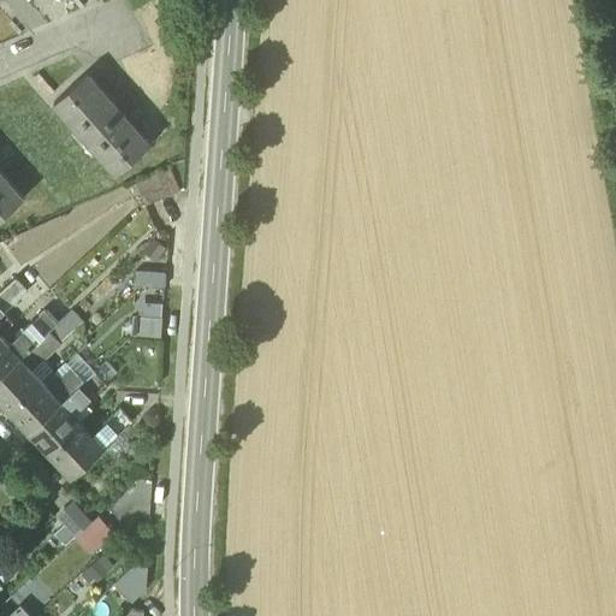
[(54,102),(118,175),(150,144),(88,73),(54,102)]
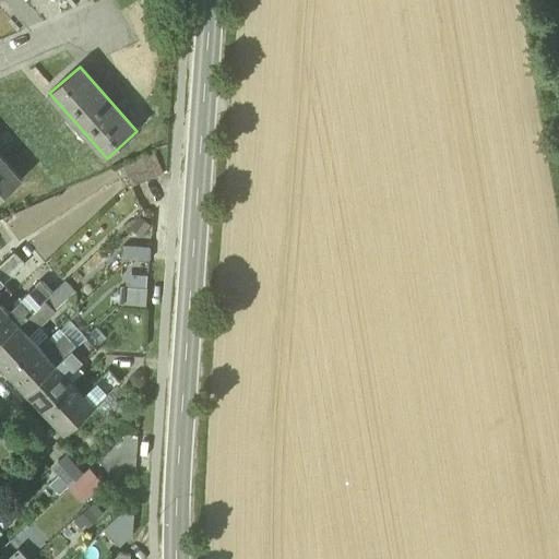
[(123,165),(132,186),(163,173),(154,152),(123,165)]
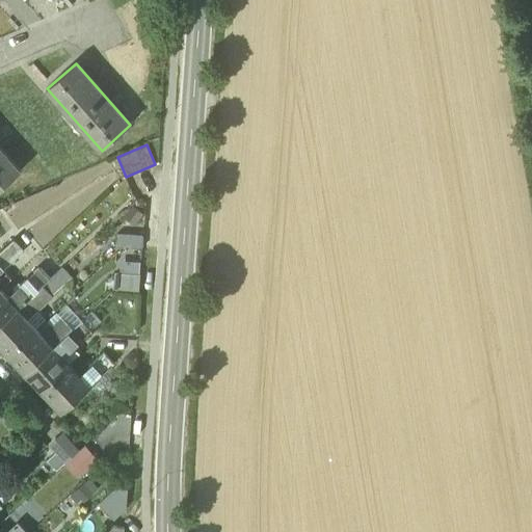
[(0,189),(21,171),(0,148),(0,189)]
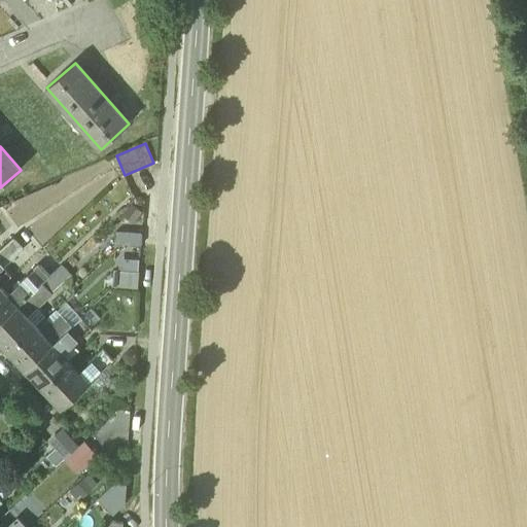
[(141,245),(142,232),(119,231),(118,243),(141,245)]
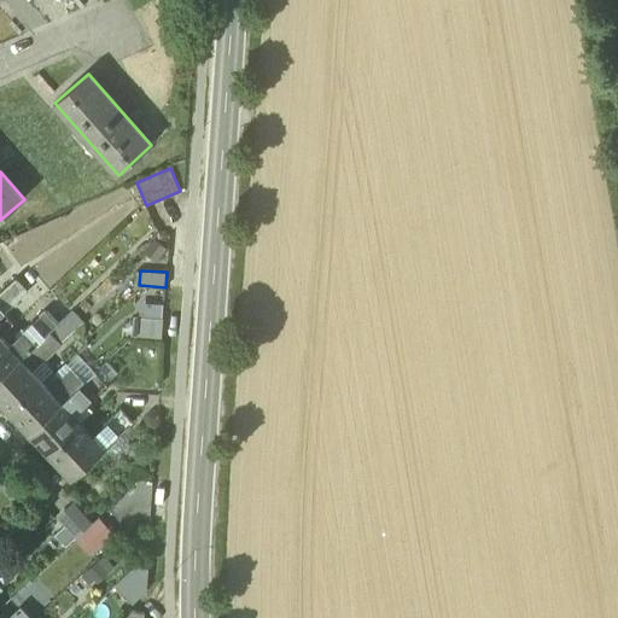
[(7,286),(0,292),(0,315),(19,298),(7,286)]
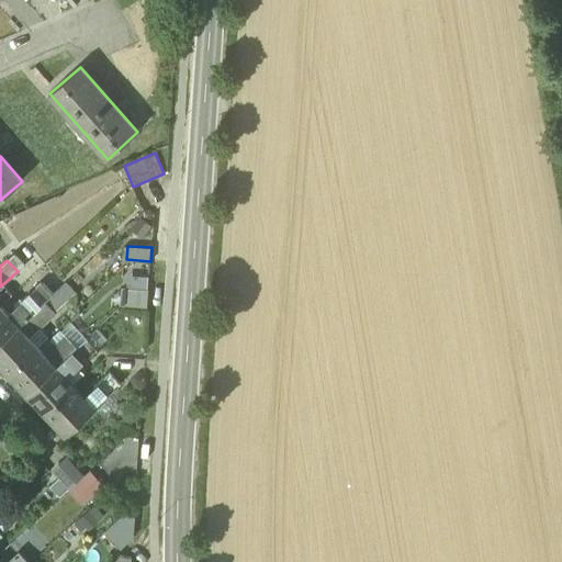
[(148,293),(149,280),(127,279),(126,291),(148,293)]
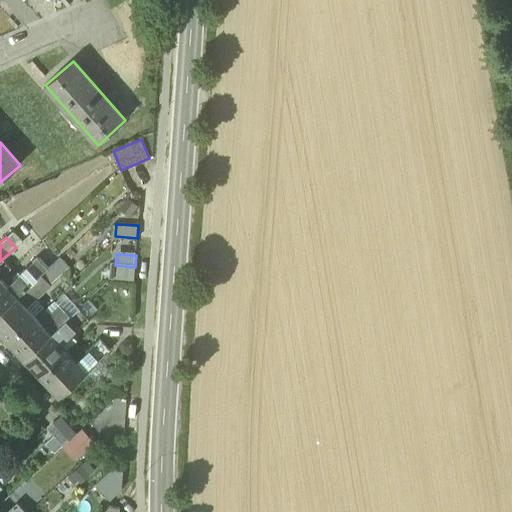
[(41,274),(50,284),(69,267),(60,257),(46,270),(41,274)]
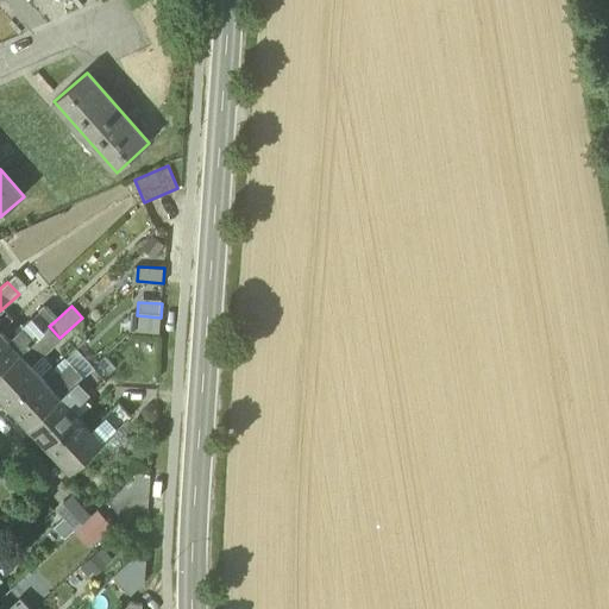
[(8,314),(0,321),(0,331),(13,319),(8,314)]
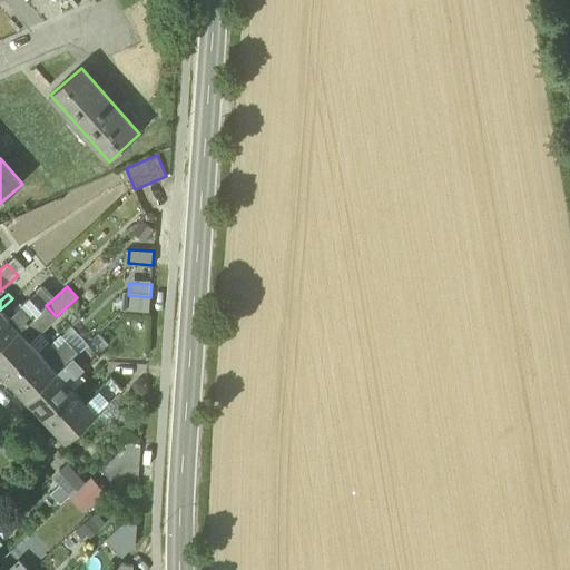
[(33,297),(9,320),(19,331),(46,305),(36,295),(33,297)]
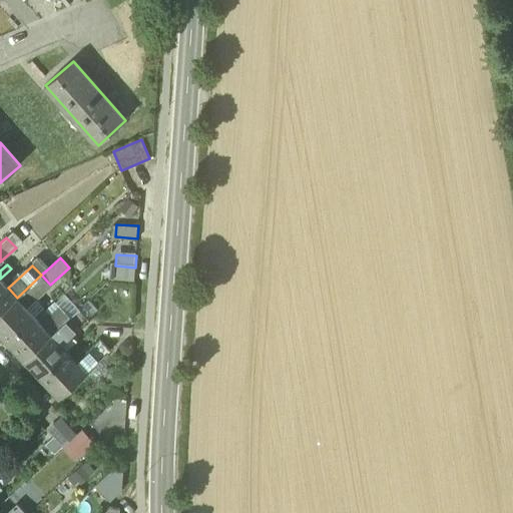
[(134,283),(135,268),(115,266),(112,266),(111,282),(134,283)]
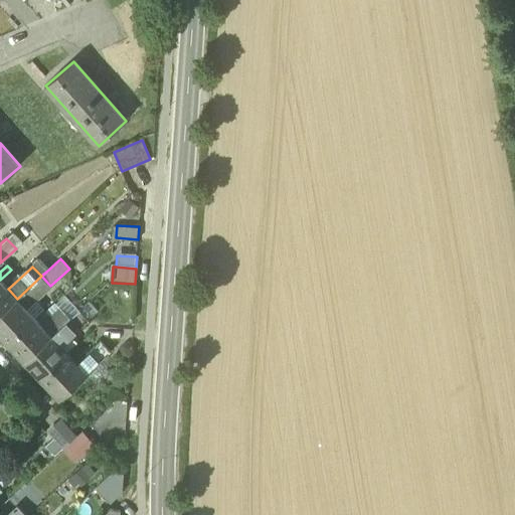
[(41,276),(17,299),(26,309),(50,286),(41,276)]
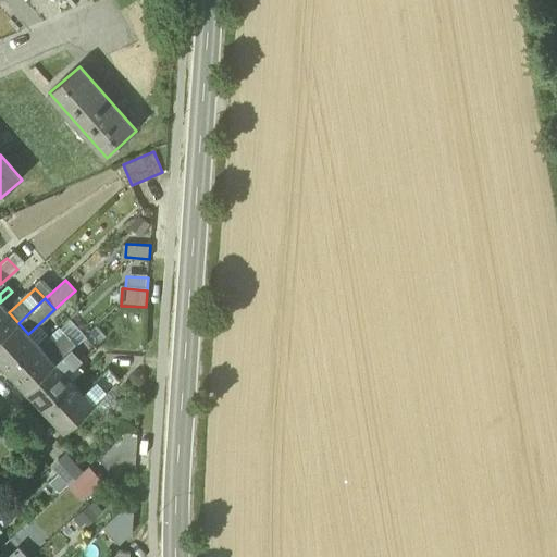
[(0,339),(19,323),(9,312),(0,302),(0,339)]
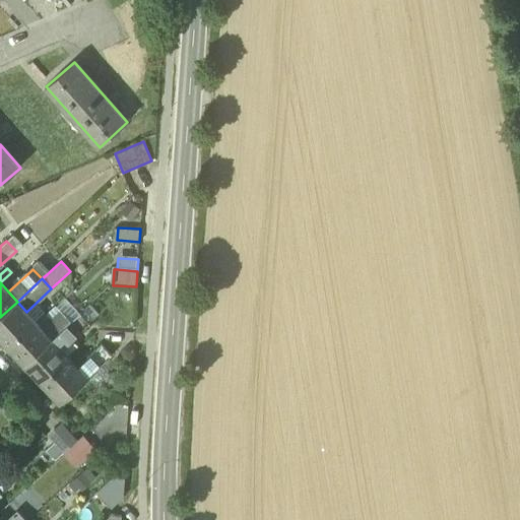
[(35,320),(26,312),(17,302),(0,317),(0,335),(8,344),(35,320)]
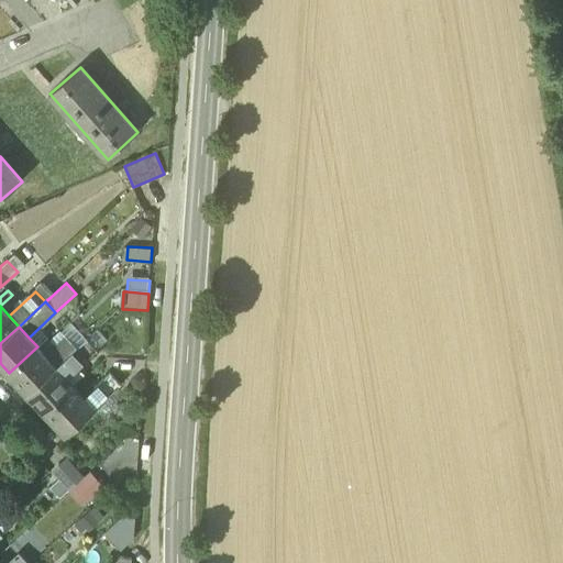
[(55,348),(65,359),(77,348),(67,337),(55,348)]
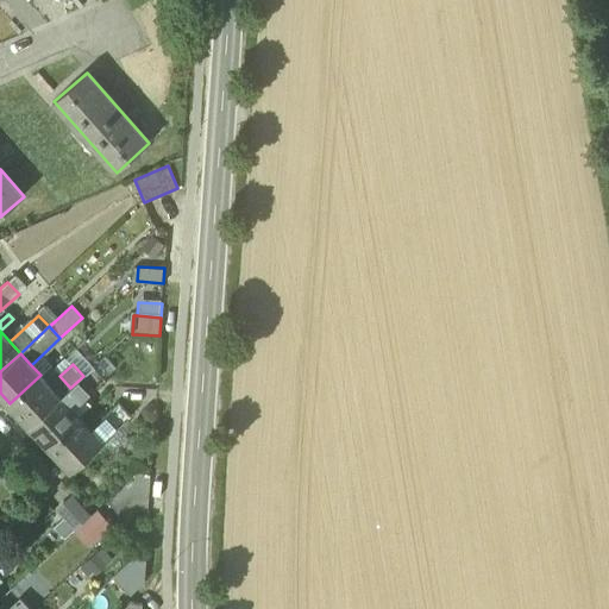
[(30,425),(61,396),(50,385),(41,375),(10,403),(30,425)]
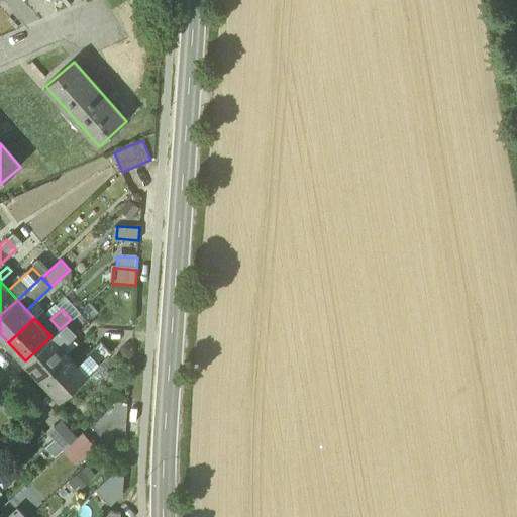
[(50,319),(42,327),(52,336),(60,329),(50,319)]
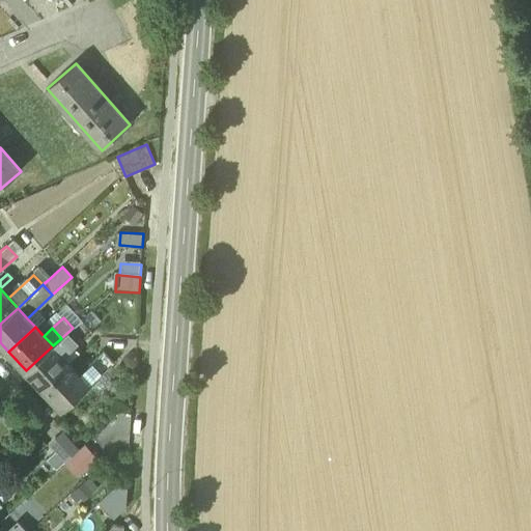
[(82,338),(73,328),(61,338),(72,348),(82,338)]
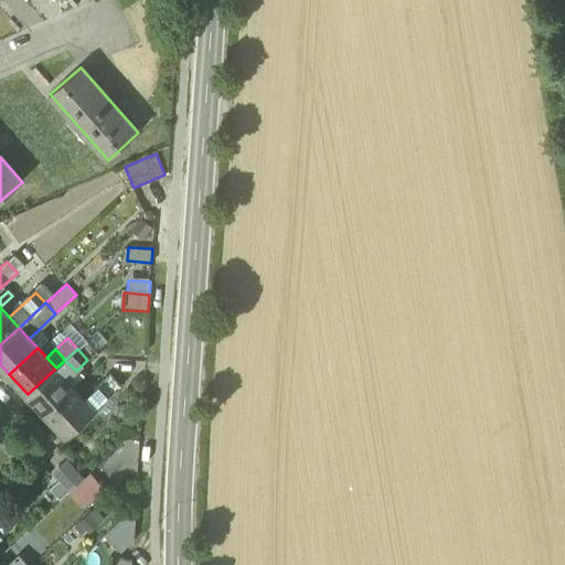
[(65,360),(56,368),(65,377),(71,372),(72,374),(76,371),(65,360)]
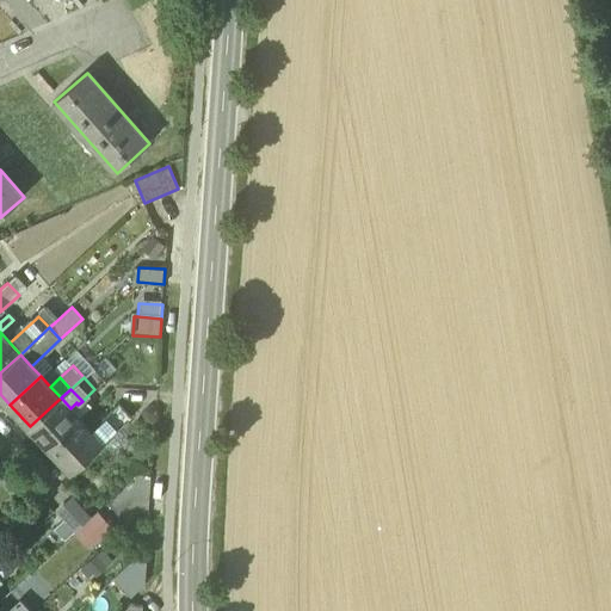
[(81,420),(71,408),(61,397),(30,426),(50,449),(81,420)]
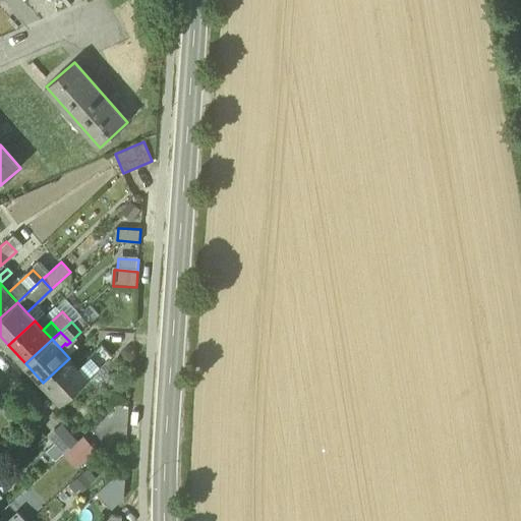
[(90,357),(99,367),(112,355),(103,345),(90,357)]
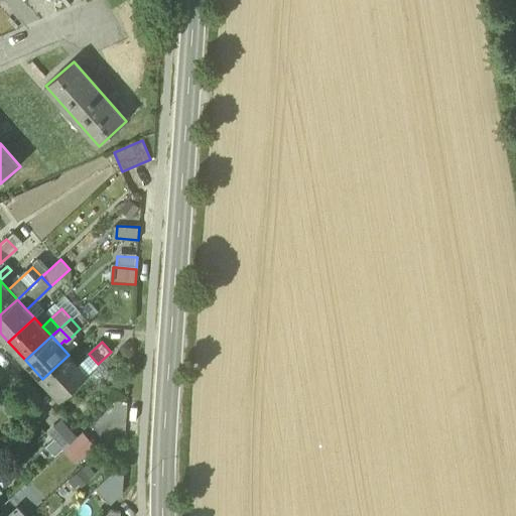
[(89,354),(78,364),(87,374),(98,364),(89,354)]
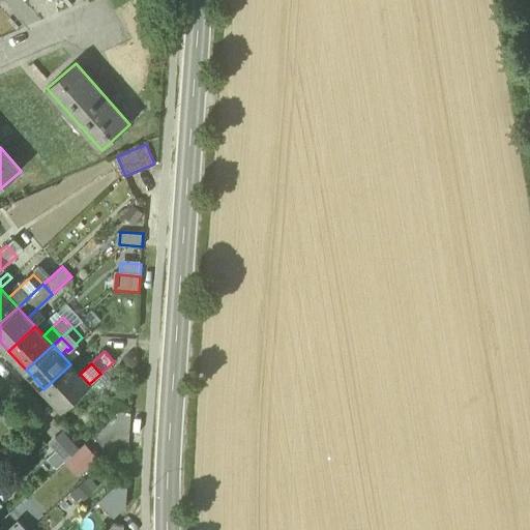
[(61,409),(89,384),(80,374),(70,364),(43,389),(61,409)]
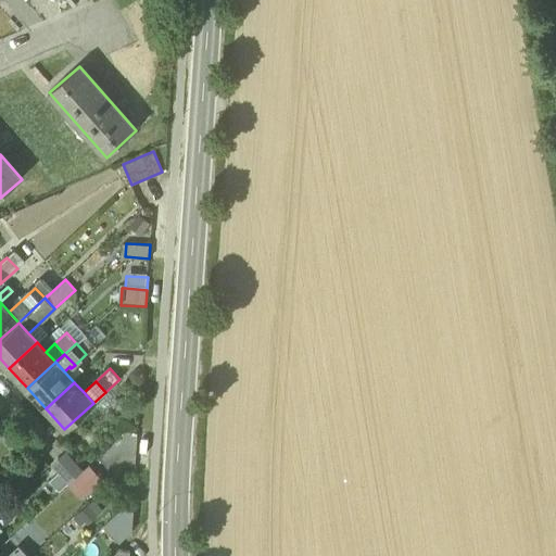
[(85,469),(66,450),(51,464),(68,483),(85,469)]
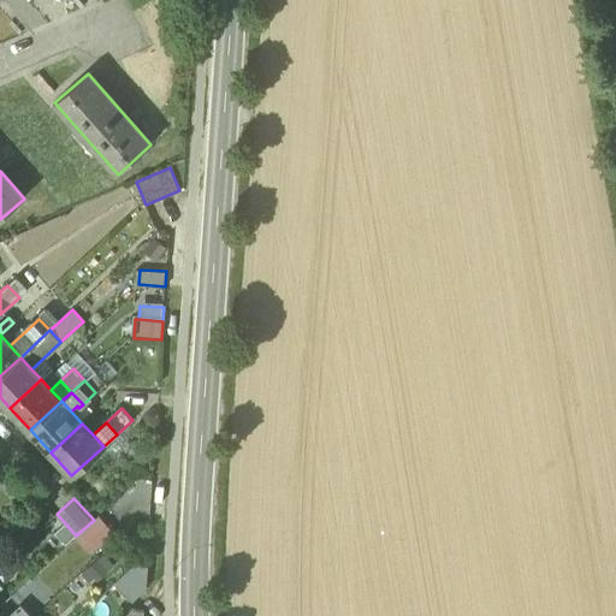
[(80,575),(92,586),(113,563),(101,551),(80,575)]
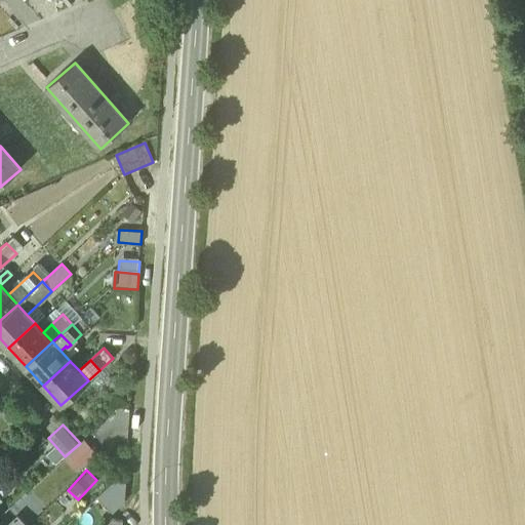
[(98,496),(113,513),(124,502),(125,483),(114,482),(98,496)]
